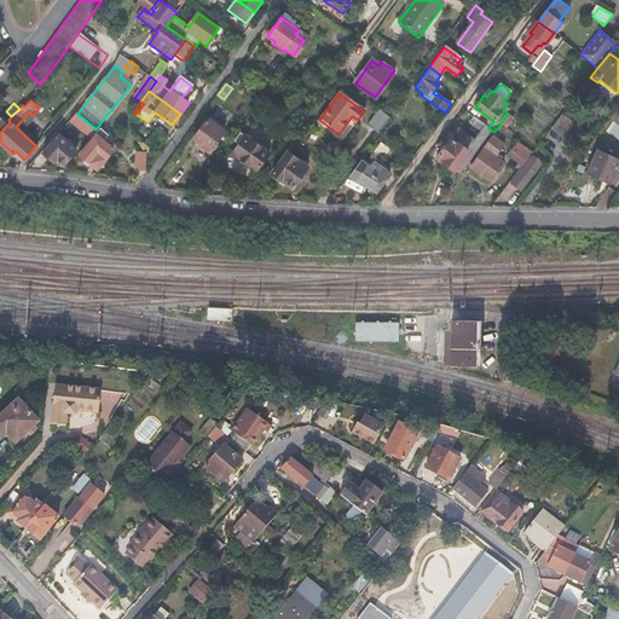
[(389,117),(379,110),(368,125),(379,133),(389,117)]
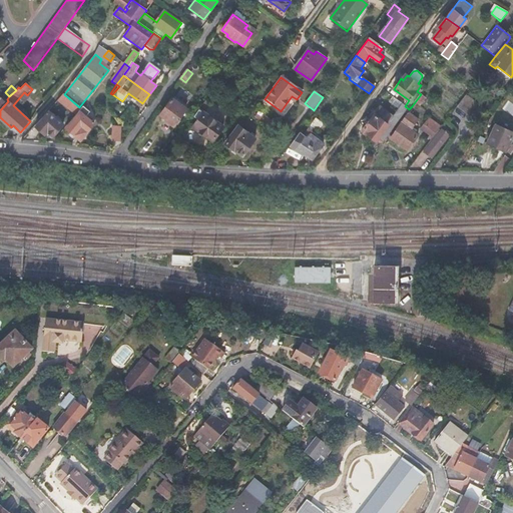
[(64,94),(58,100),(76,115),(81,109),(79,107),(64,94)]
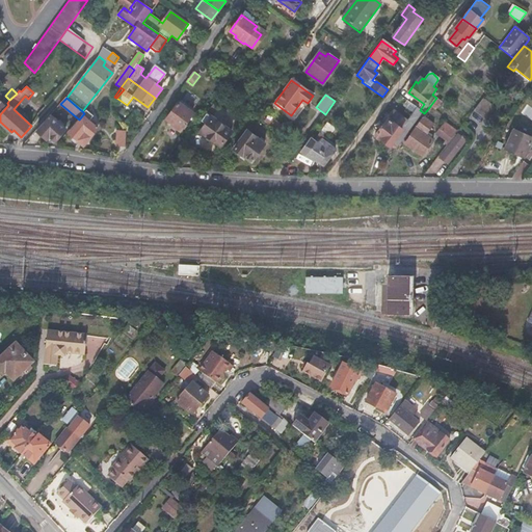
[(496,108),(483,98),(474,111),(486,121),(496,108)]
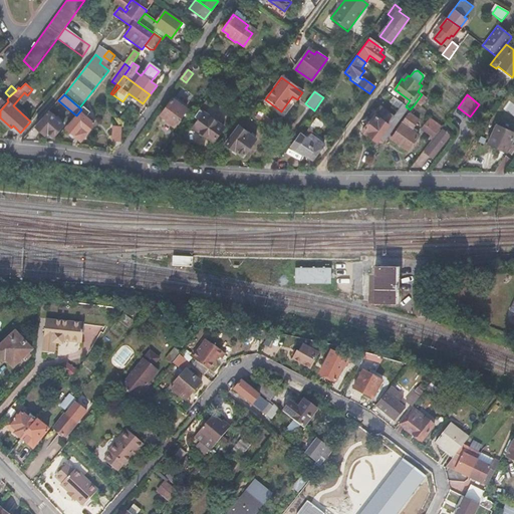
[(187,108),(173,98),(162,113),(169,117),(167,119),(175,125),(187,108)]
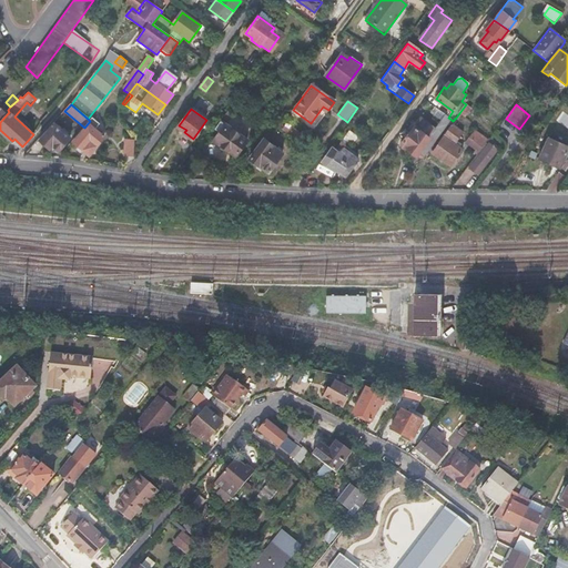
[(435,129),(421,119),(402,144),(416,156),(421,150),(427,155),(453,121),(448,118),(445,115),(428,139),(428,138),(435,129)]
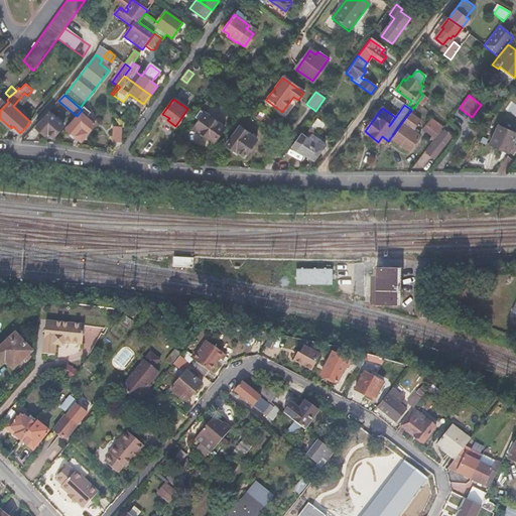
[(196,117),(200,120),(195,127),(215,142),(226,128),(201,110),(196,117)]
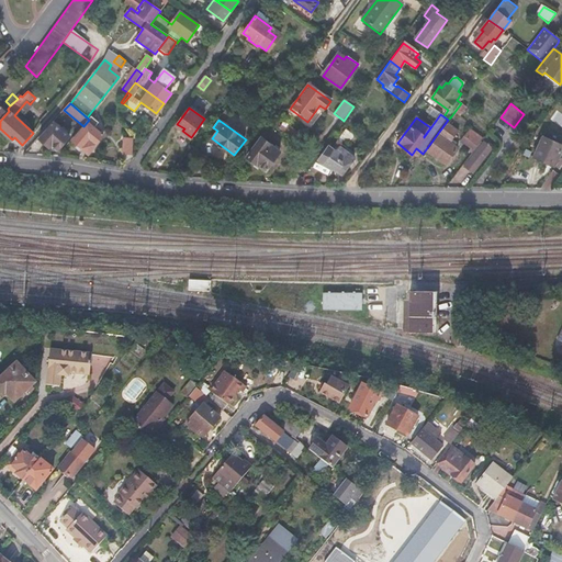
[(70,137),(55,123),(41,139),(51,148),(53,145),(59,149),(70,137)]
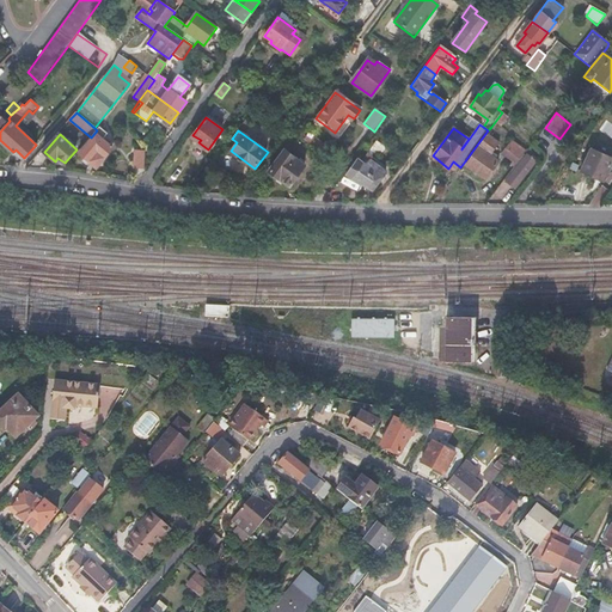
[(112,148),(96,134),(80,153),(97,167),(112,148)]
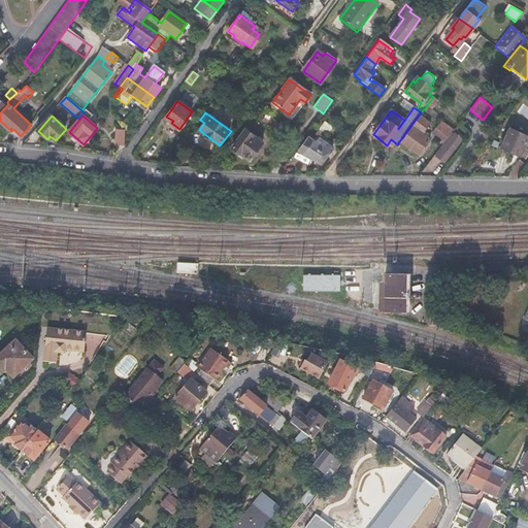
[(266,116),(262,122),(276,132),(281,126),(266,116)]
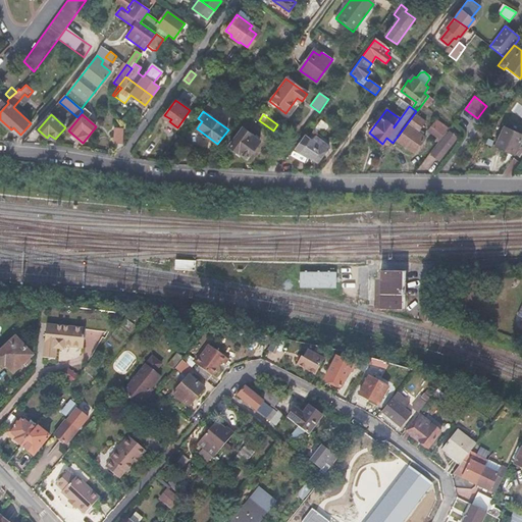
[(426,123),(417,116),(398,142),(414,154),(425,139),(419,134),(426,123)]
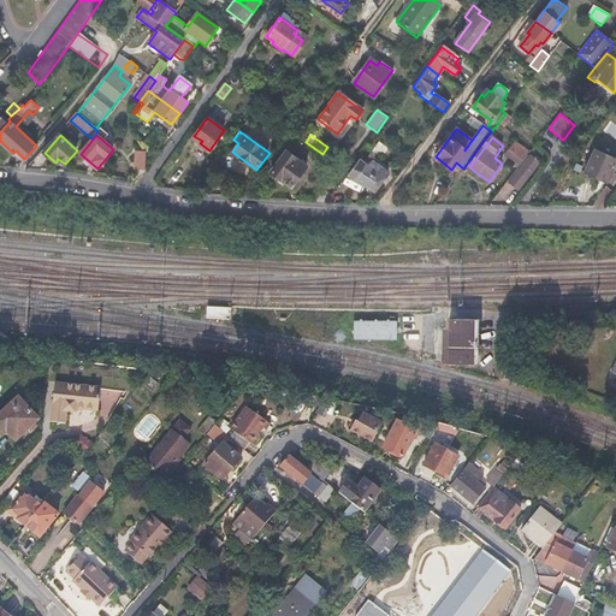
[(527,153),(514,142),(503,155),(517,166),(527,153)]
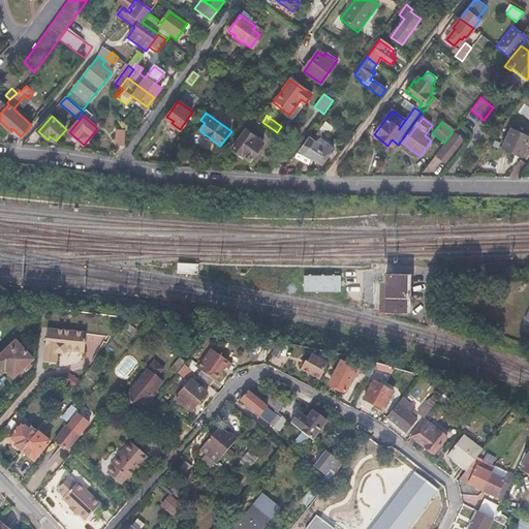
[(528,139),(528,136),(511,129),(502,148),(522,156),(528,139)]
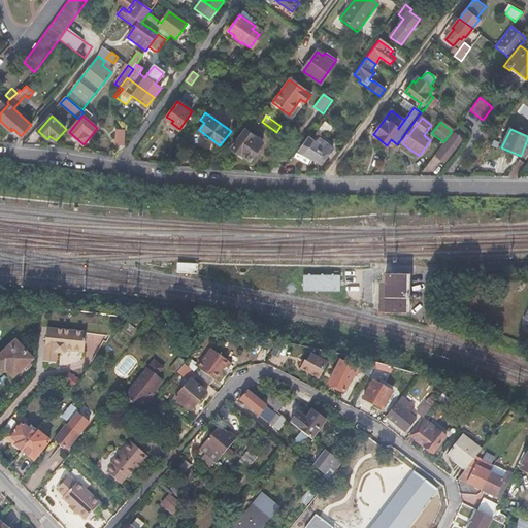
[(259,141),(244,131),(231,149),(245,160),(259,141)]
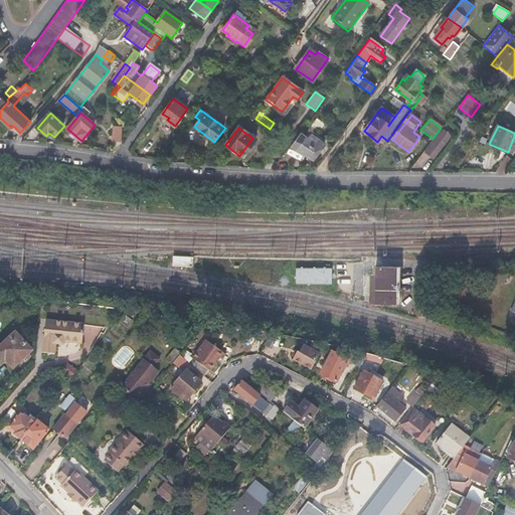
[(122,130),(113,129),(113,144),(122,144),(122,130)]
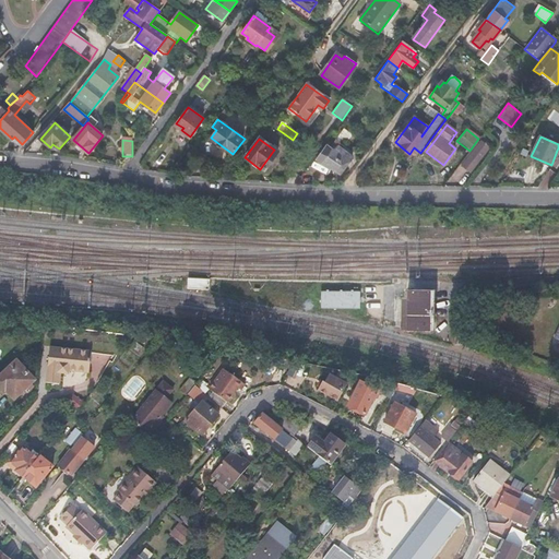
[(488,149),(480,142),(462,167),(470,173),(488,149)]
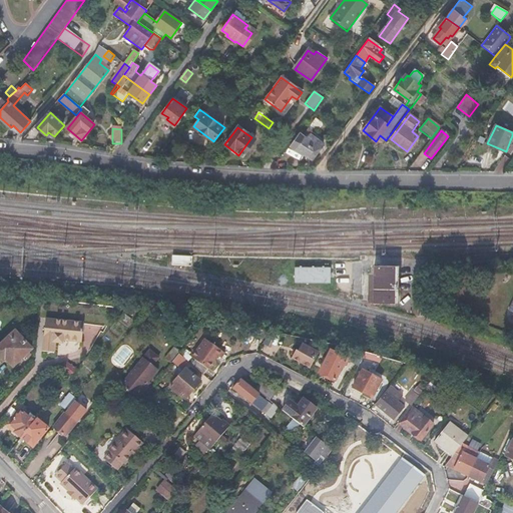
[(306,138),(300,133),(290,147),(296,152),(298,150),(312,160),(324,144),(309,134),(306,138)]
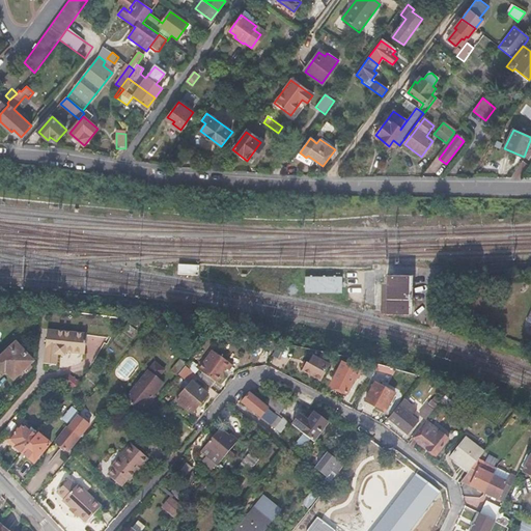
[(197,274),(198,263),(177,263),(177,274),(197,274)]
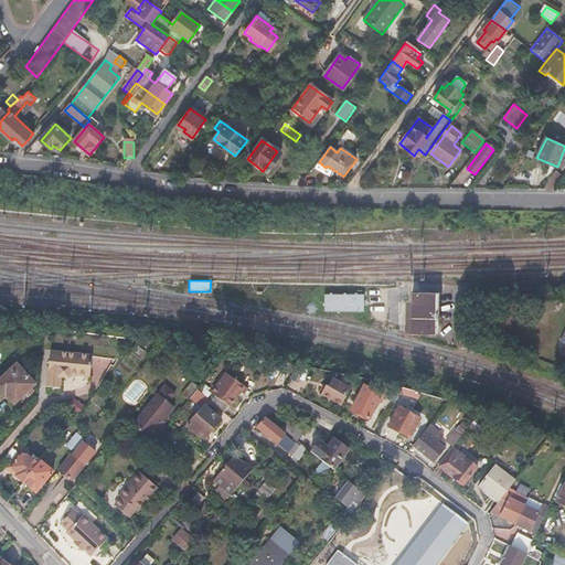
[(364,295),(324,295),(324,311),(363,312),(364,295)]
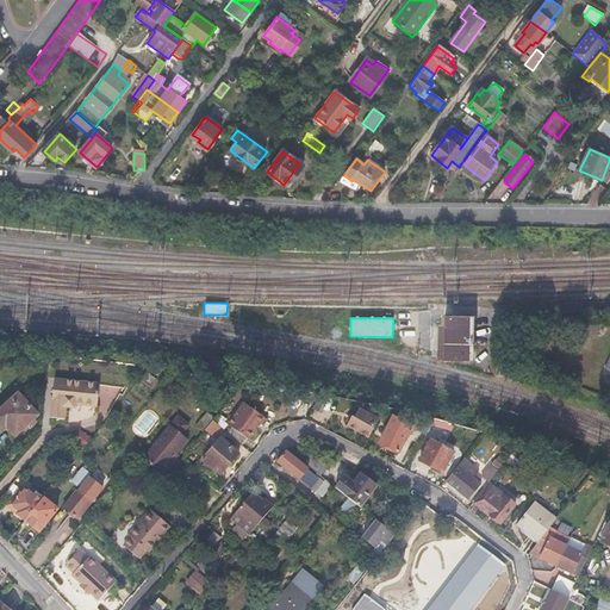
[(474,362),(475,319),(444,318),(443,362),(474,362)]
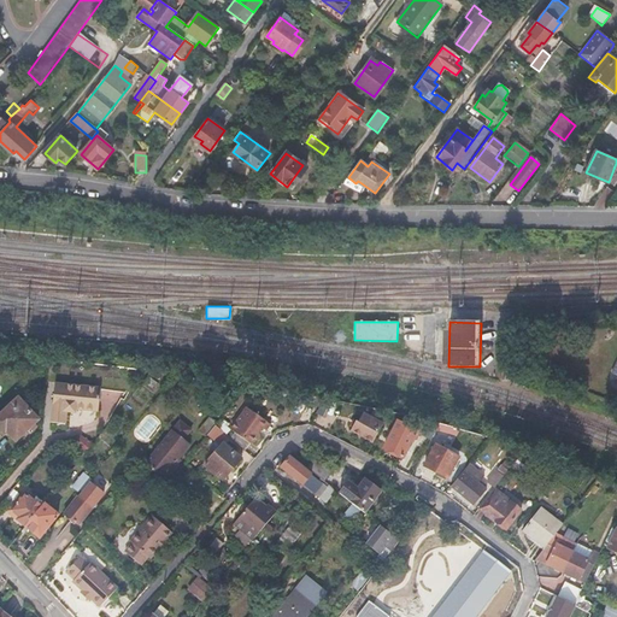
[(64,380),(57,378),(52,415),(66,417),(69,405),(77,406),(78,403),(99,406),(101,381),(64,376),(64,380)]
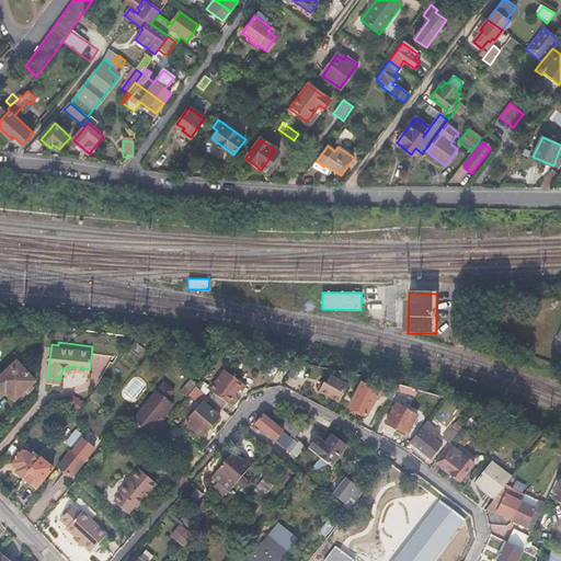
[(34,382),(16,363),(0,377),(0,392),(2,396),(6,392),(13,401),(34,382)]
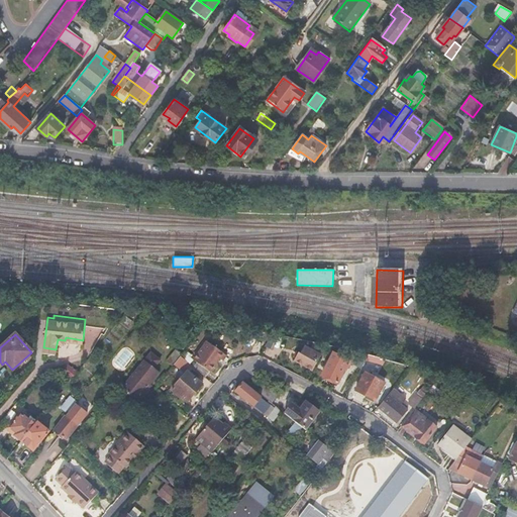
[(66,350),(79,350),(79,342),(66,342),(66,350)]
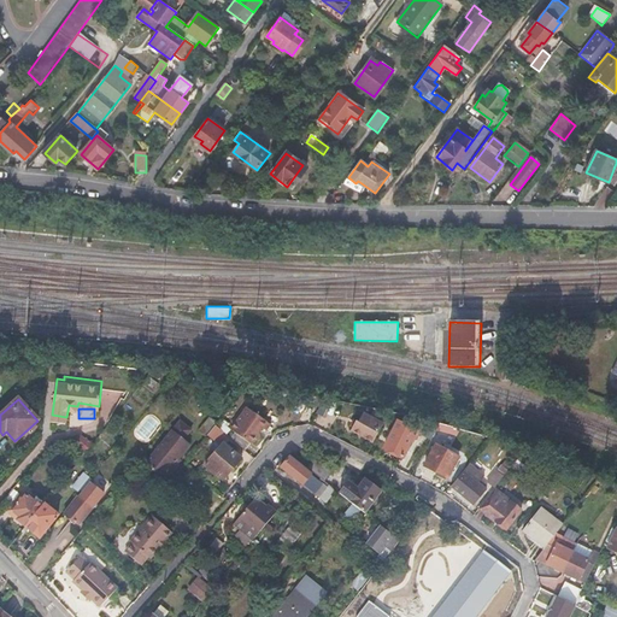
[(244,452),(266,422),(252,410),(229,439),(244,452)]
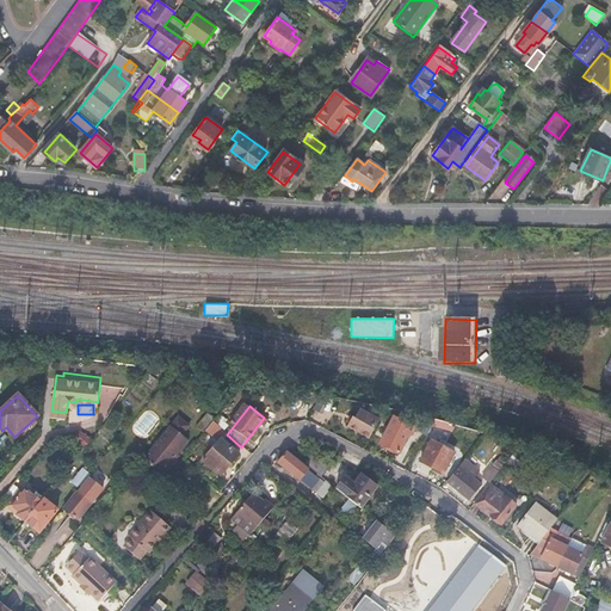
[(359,409),(355,418),(372,429),(380,417),(374,413),(371,417),(359,409)]
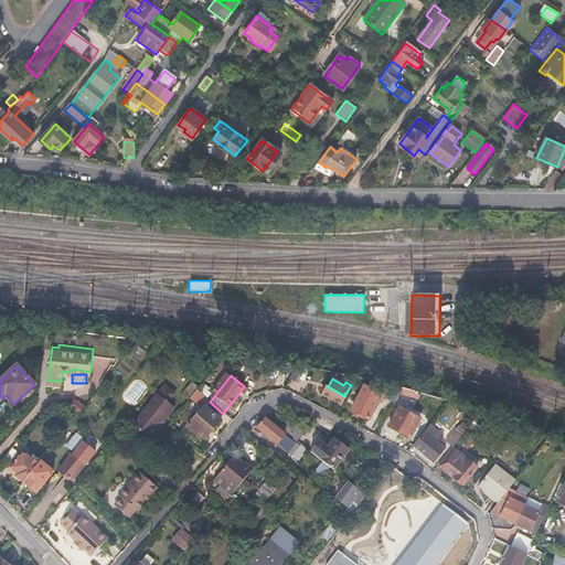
[(199,387),(192,382),(183,394),(190,398),(196,390),(199,387)]
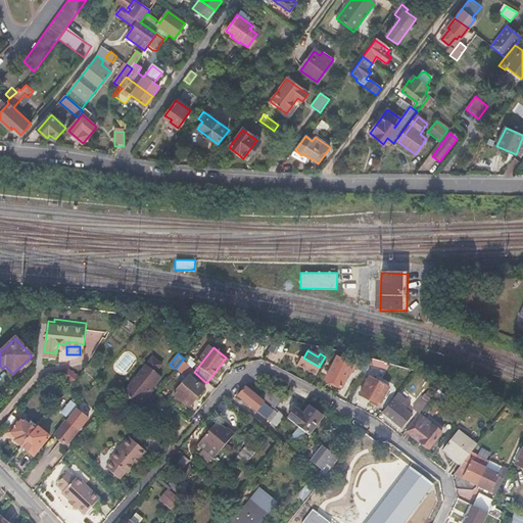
[(160,366),(149,357),(120,392),(139,408),(149,395),(146,394),(159,378),(153,374),(160,366)]
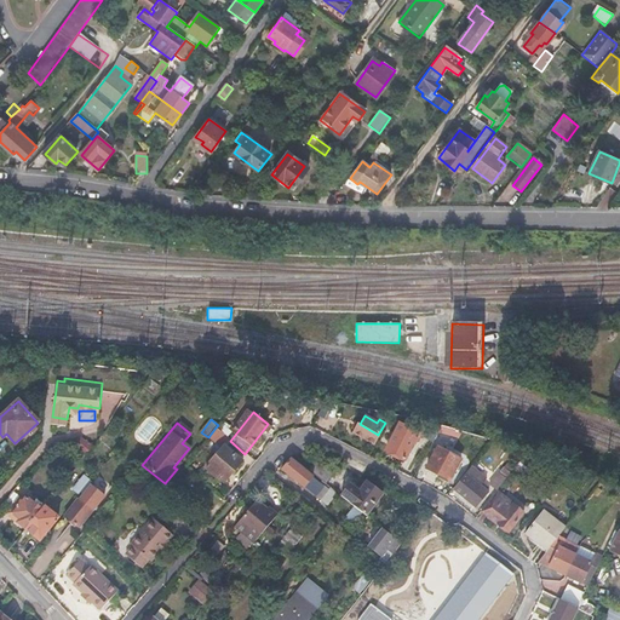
[(420,434),(400,424),(385,451),(403,460),(414,440),(417,441),(420,434)]
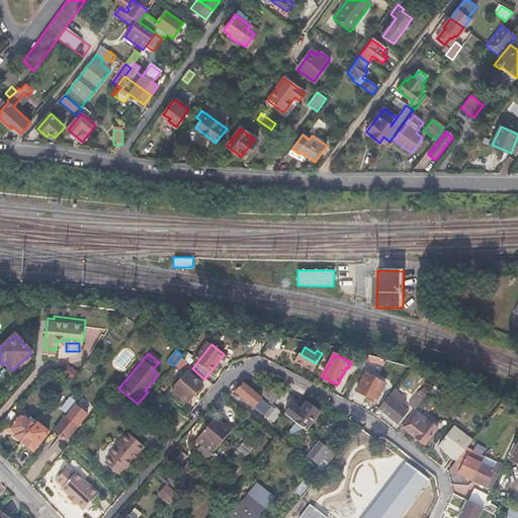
[(66,367),(61,372),(63,374),(71,382),(76,376),(66,367)]
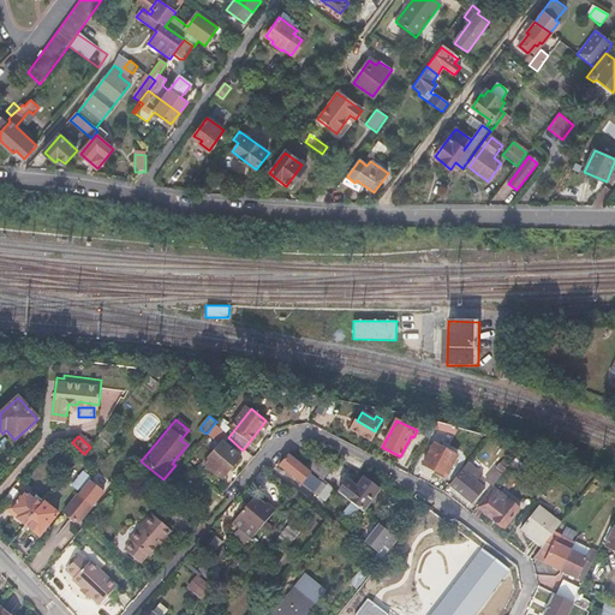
[(240,458),(222,442),(203,465),(216,476),(219,473),(224,478),(240,458)]
